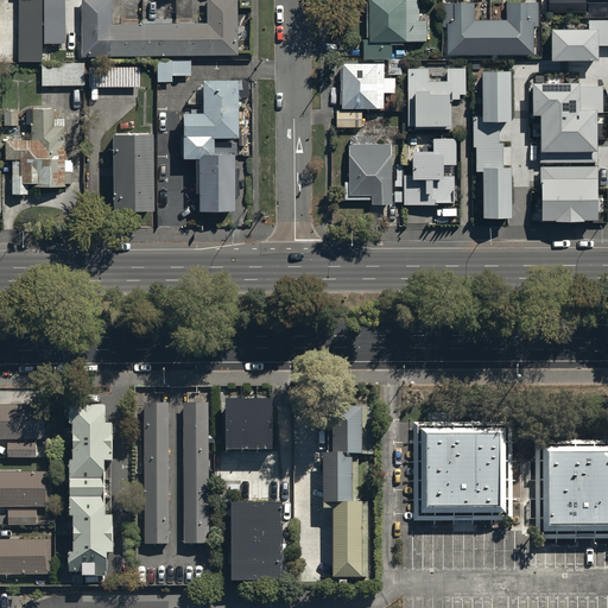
[(42,0),(18,0),(18,59),(42,61),(42,0)]
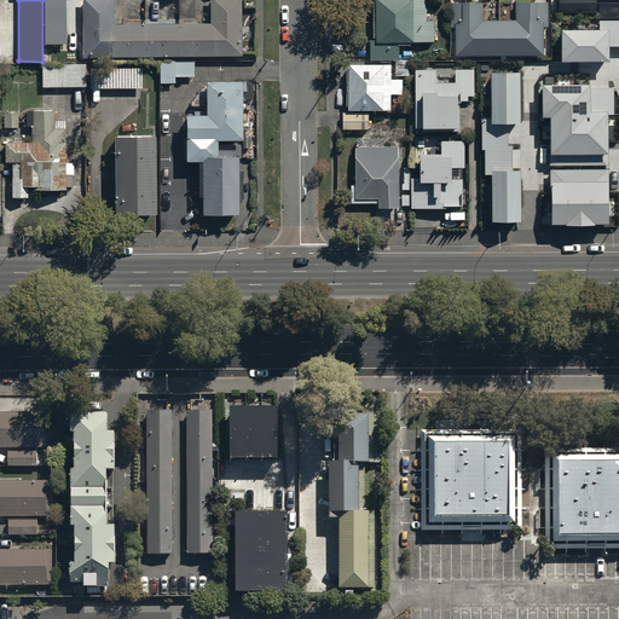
[(80,0),(81,58),(241,57),(241,0),(209,0),(209,24),(113,25),(111,0),(80,0)]
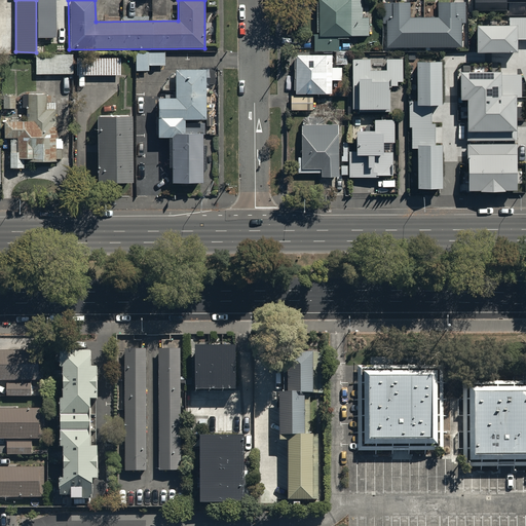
[(362,0),(318,0),(320,1),(316,1),(317,34),(314,34),(314,49),(339,49),(339,38),(348,38),(348,36),(370,36),(370,17),(363,17),(362,0)]
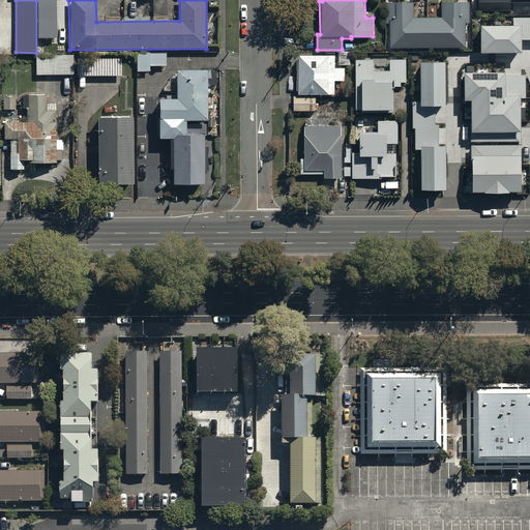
[(529,0),(477,0),(477,11),(510,11),(510,3),(529,2),(529,0)]
